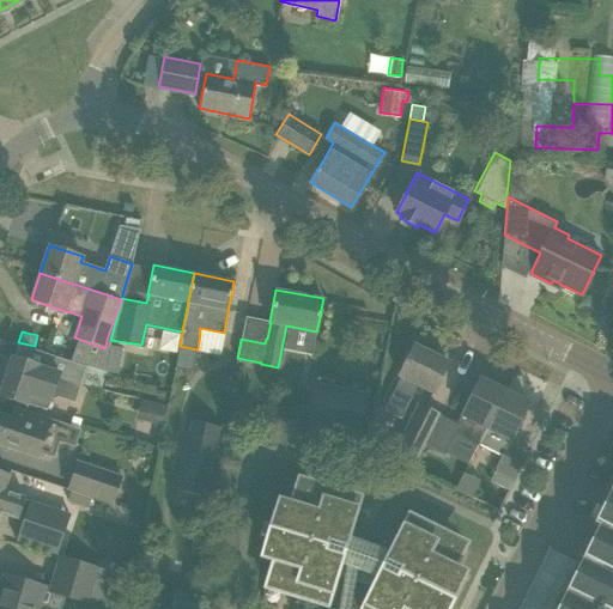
[(116,345),(113,343),(107,369),(117,372),(122,346),(116,345)]
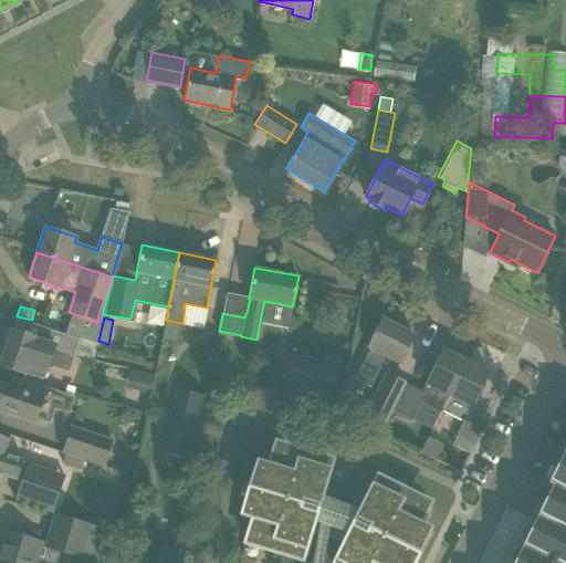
[(355,377),(371,385),(386,355),(400,363),(413,334),(381,319),(368,347),(369,347),(355,377)]
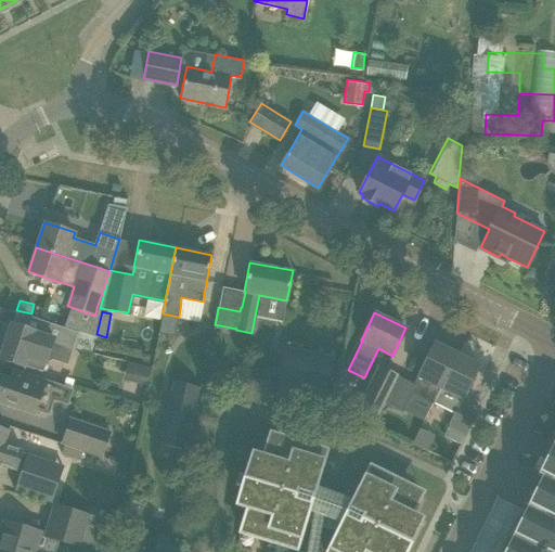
[(151,359),(168,363),(179,319),(162,315),(151,359)]
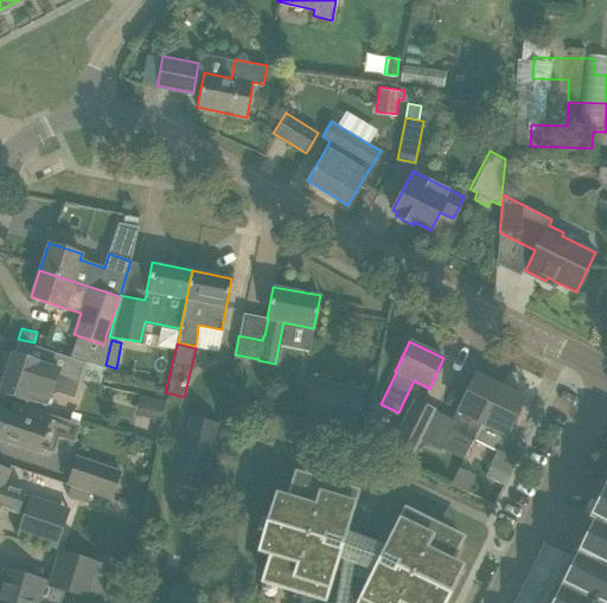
[(12,353),(0,386),(0,390),(26,399),(27,398),(46,404),(50,395),(58,370),(80,378),(98,384),(102,376),(104,367),(70,355),(45,347),(44,348),(39,363),(34,361),(12,353)]
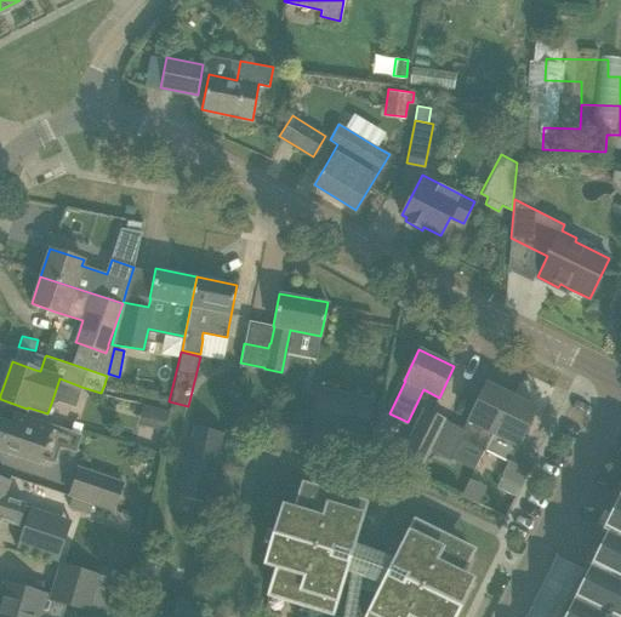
[(445,418),(433,443),(455,453),(460,443),(482,453),(484,447),(491,433),(493,433),(511,395),(485,383),(474,404),(467,421),(463,427),(445,418)]
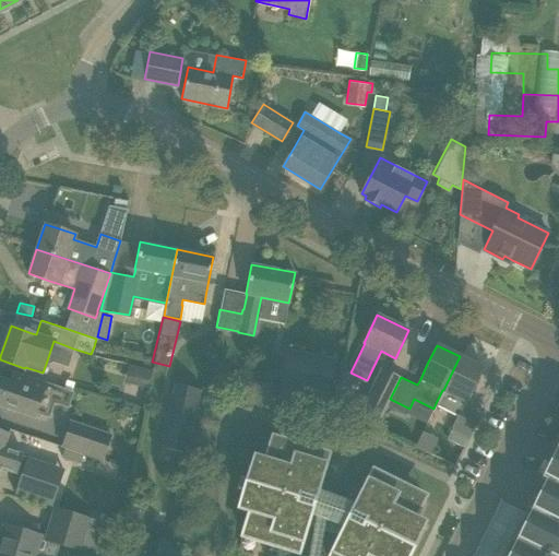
[(280,389),(326,399),(335,356),(287,347),(280,389)]
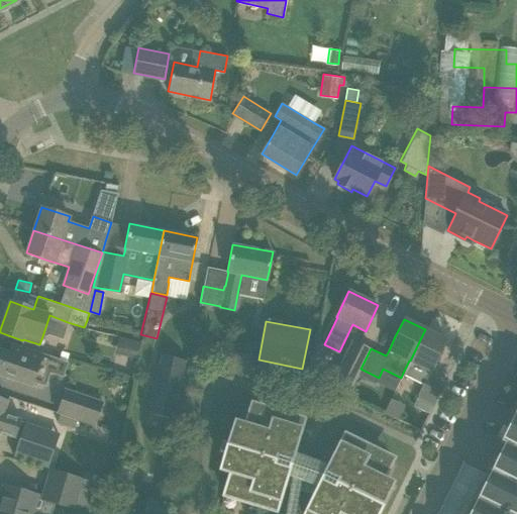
[(409,361),(403,373),(424,383),(413,405),(428,412),(442,385),(428,378),(431,371),(446,339),(425,329),(410,361),(409,361)]
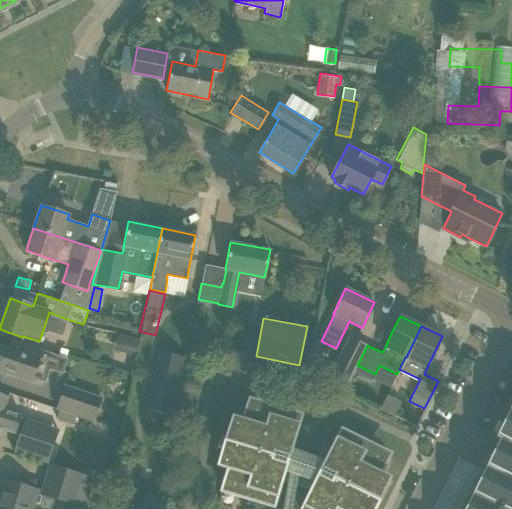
[(118,332),(114,349),(134,353),(138,337),(118,332)]
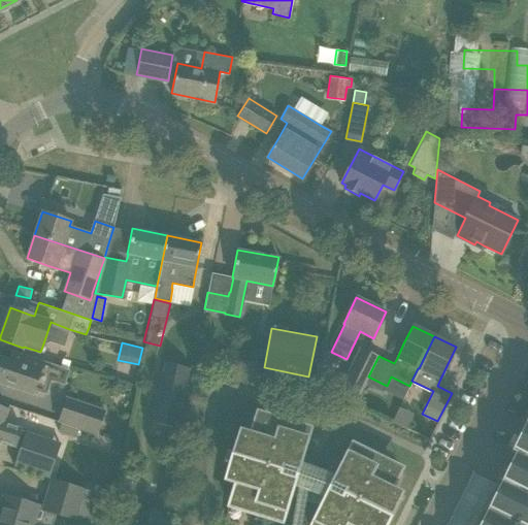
[(357,400),(368,376),(378,356),(359,347),(337,391),(357,400)]
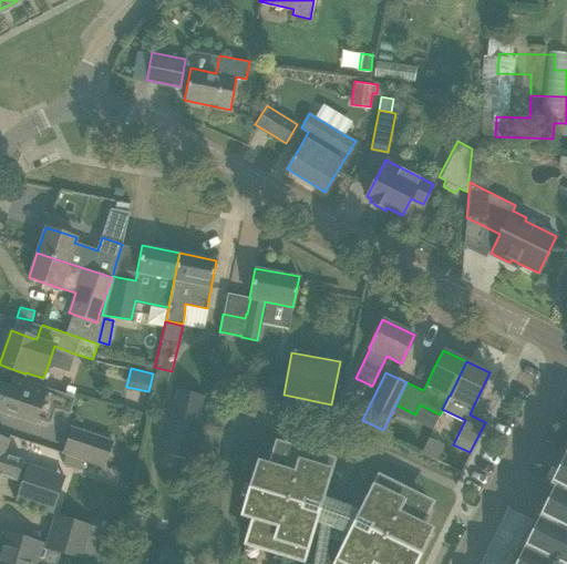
[(0,409),(35,422),(41,402),(68,411),(73,396),(13,376),(9,388),(0,385),(0,409)]
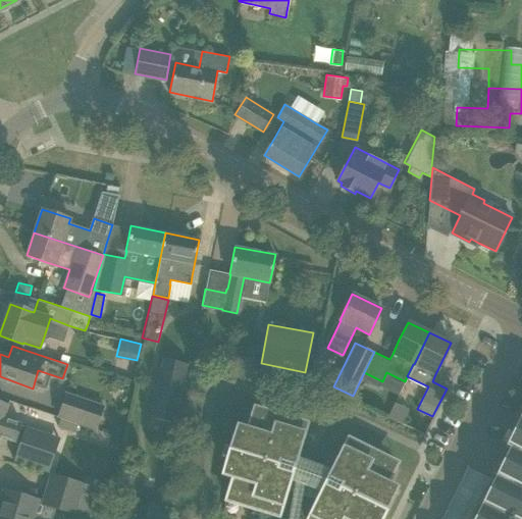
[(159,373),(150,416),(173,421),(184,378),(159,373)]
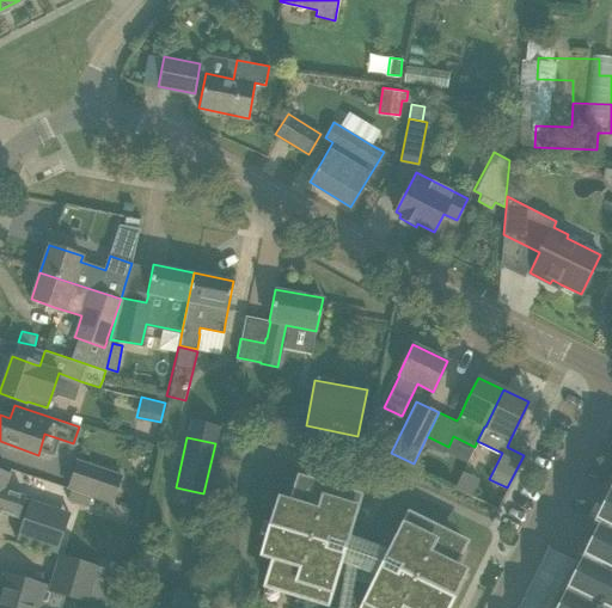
[(67,486),(112,502),(122,476),(77,460),(67,486)]
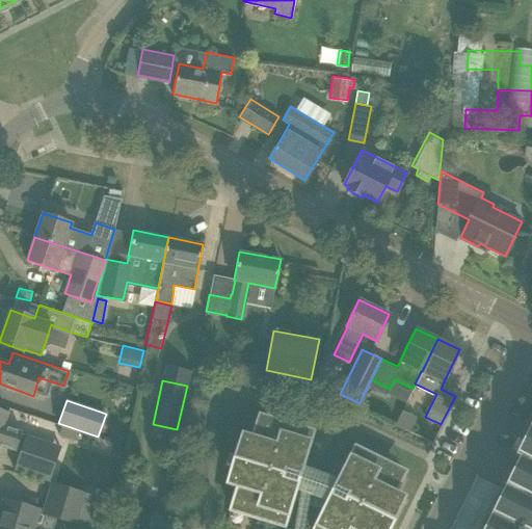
[(0,445),(15,450),(19,451),(15,464),(12,469),(49,481),(61,445),(25,432),(25,433),(21,432),(2,426),(7,412),(0,408),(0,445)]
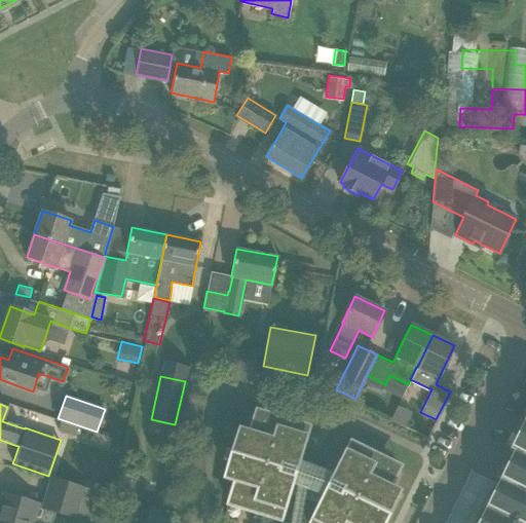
[(283,516),(307,431),(252,413),(247,433),(236,430),(235,433),(236,433),(224,474),(223,474),(222,477),(232,480),(226,499),(283,516)]
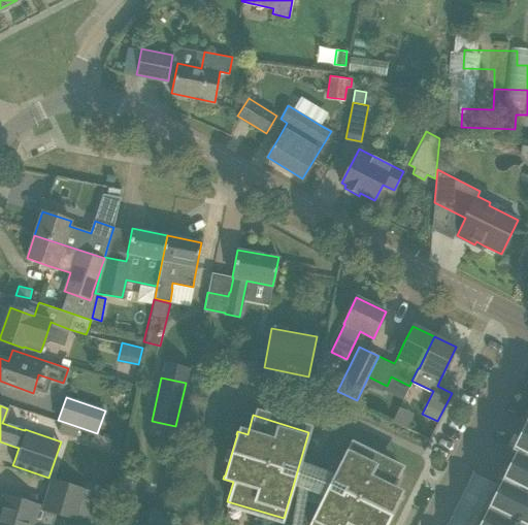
[(527,524),(527,417),(474,524),(527,524)]
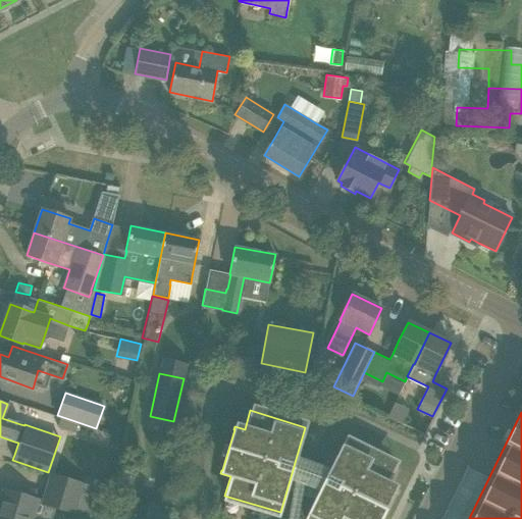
[(397,467),(345,443),(307,518),(380,518),(395,491),(396,492),(398,489),(387,485),(397,467)]
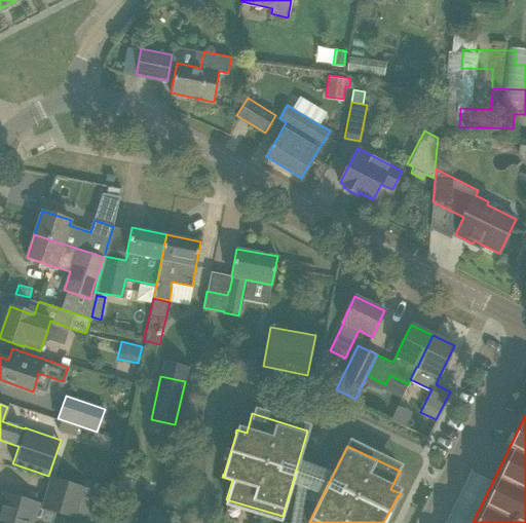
[(322,491),(329,468),(301,459),(294,483),(322,491)]
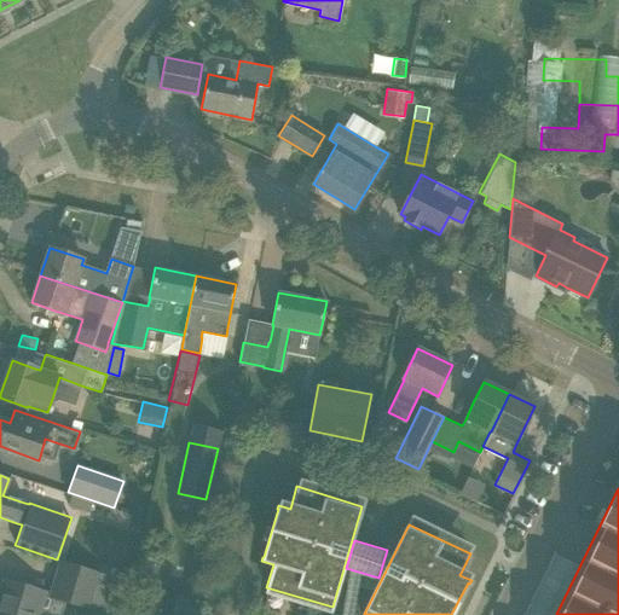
[(51,595),(50,597),(64,602),(90,609),(100,574),(61,562),(51,595)]
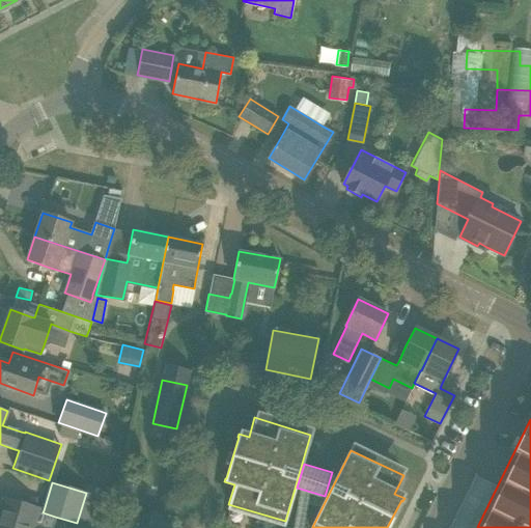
[(115,488),(112,498),(126,501),(128,492),(115,488)]
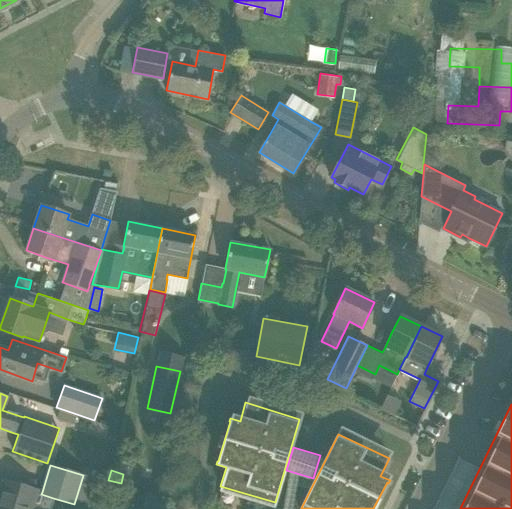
[(4,480),(0,491),(0,508),(48,508),(34,505),(38,491),(23,486),(4,480)]
